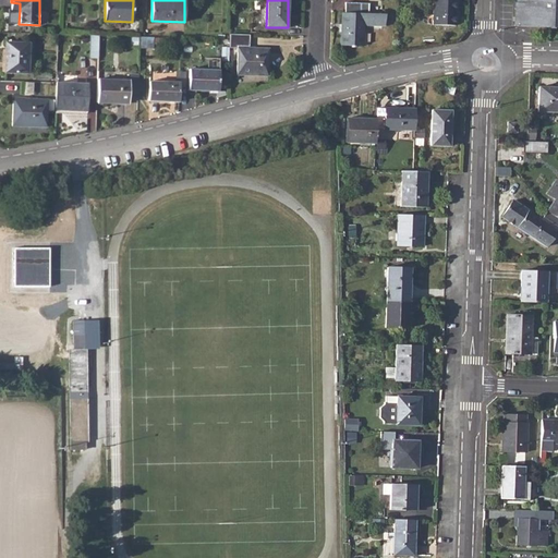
[(434,0),(433,25),(457,26),(457,0),(434,0)]
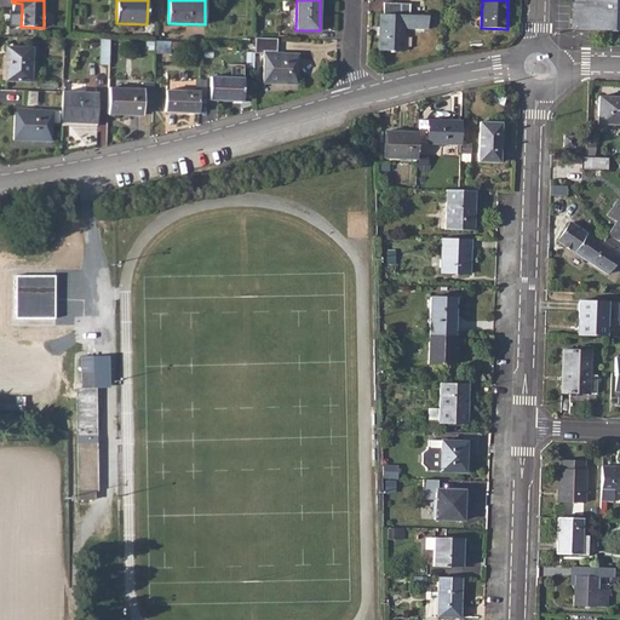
[(619,0),(572,0),(572,12),(572,30),(619,32),(619,0)]
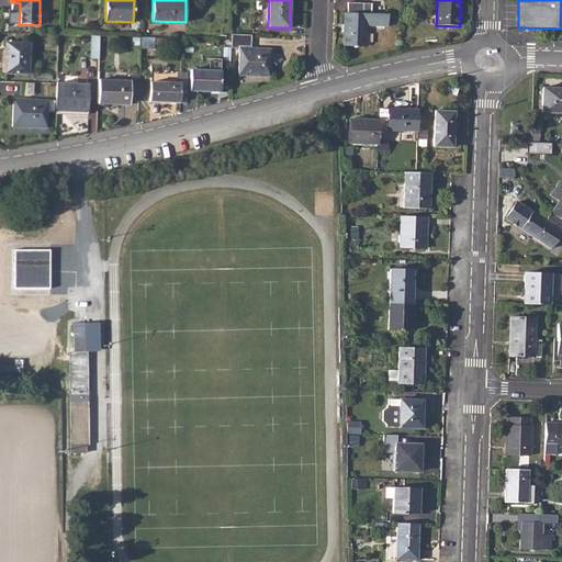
[(345,34),(344,45),(366,46),(367,25),(389,25),(389,14),(372,13),(372,3),(348,2),(348,13),(345,13),(345,24),(348,24),(347,34),(345,34)]
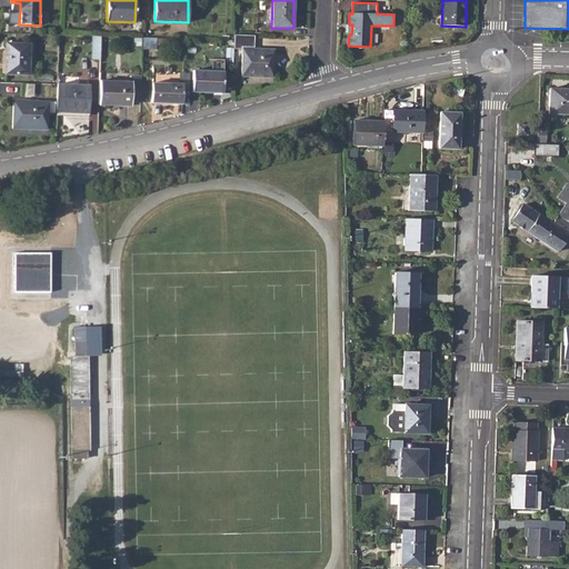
[(235,41),(235,48),(242,48),(241,76),(272,77),(273,49),(253,49),(255,36),(236,35),(235,41)]
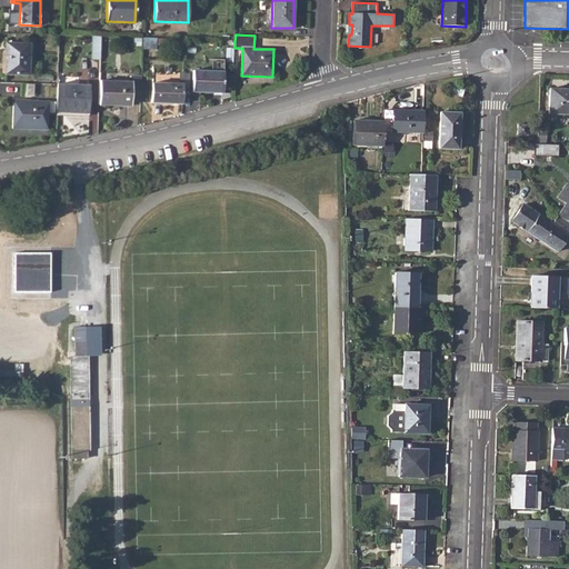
[(7,43),(6,73),(29,75),(30,45),(7,43)]
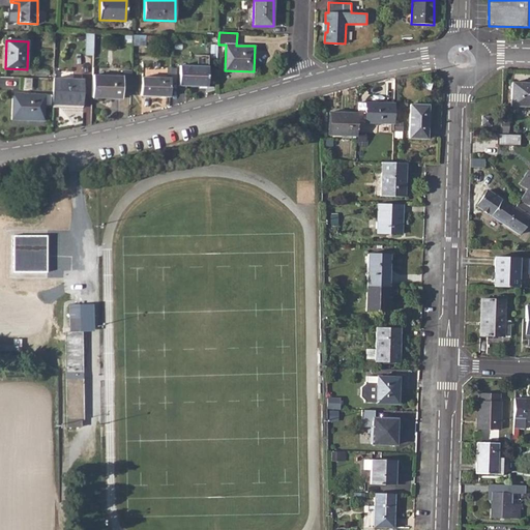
[(180,69),(179,79),(179,86),(208,86),(208,66),(180,66),(180,69)]
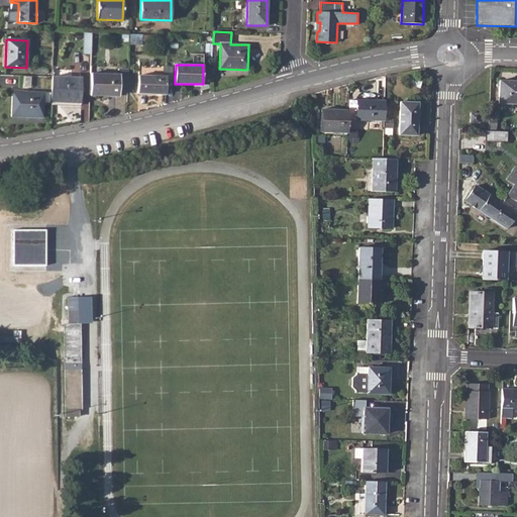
[(91,74),(90,95),(119,96),(120,75),(91,74)]
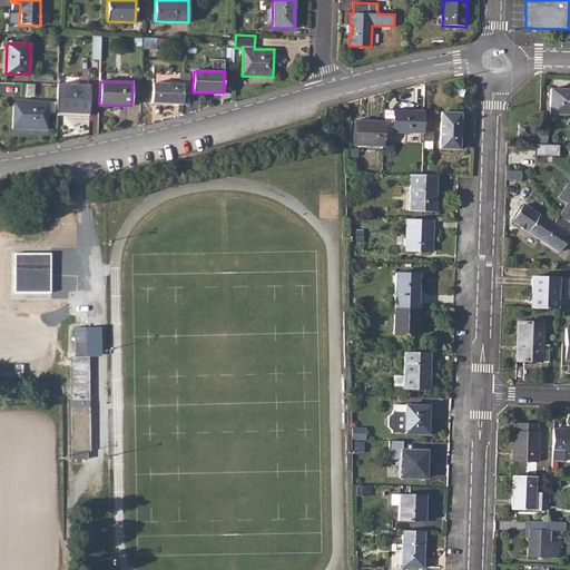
[(151,102),(183,104),(183,85),(153,82),(151,102)]
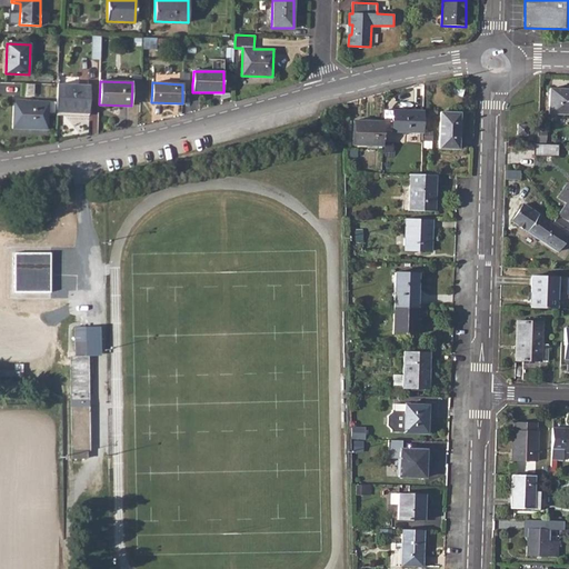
[(57,103),(57,112),(89,113),(90,86),(58,85),(57,103)]
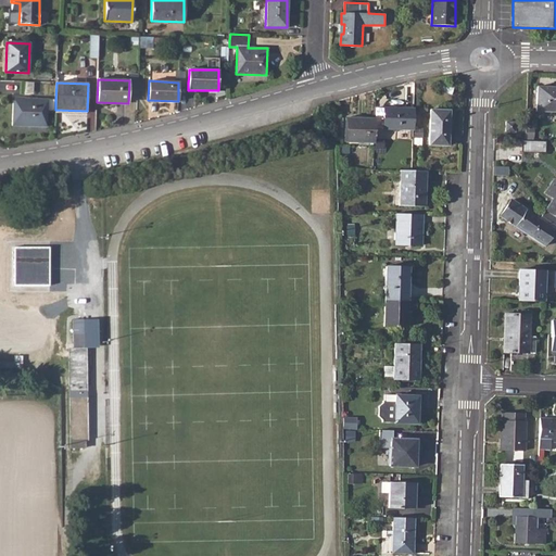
[(535,87),(535,111),(555,111),(555,90),(553,90),(553,88),(535,87)]
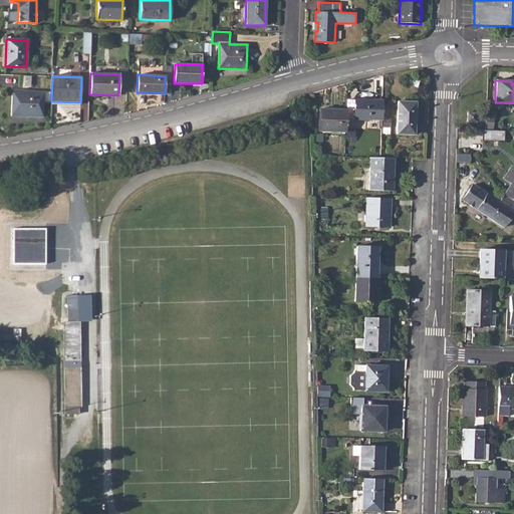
[(43,116),(43,103),(43,92),(13,91),(12,115),(43,116)]
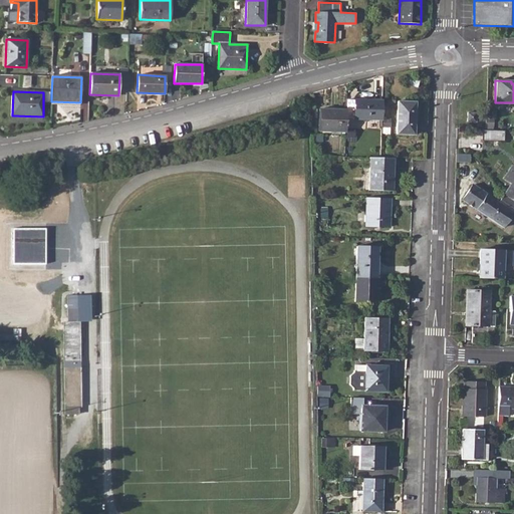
[(352,119),(381,120),(381,101),(353,100),(352,119)]
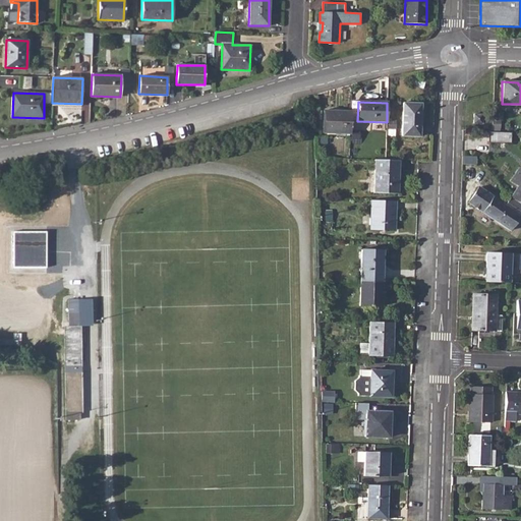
[(402,104),(401,136),(419,136),(420,104),(402,104)]
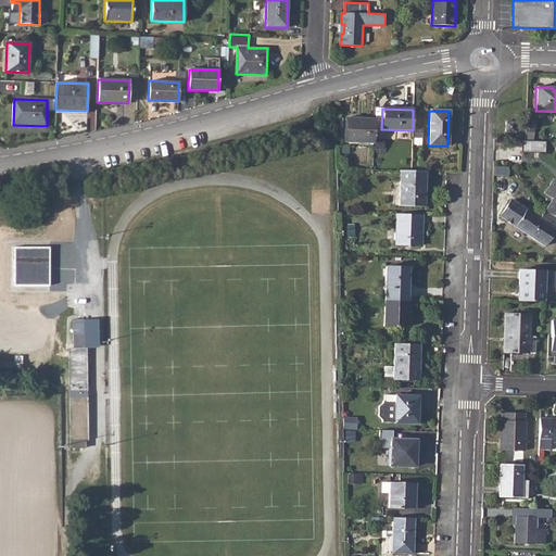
[(344,142),(374,143),(374,118),(344,118),(344,142)]
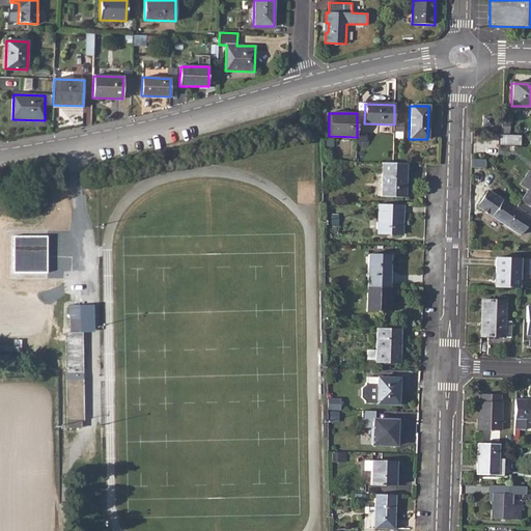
[(482,117),(482,126),(491,126),(491,116),(482,117)]
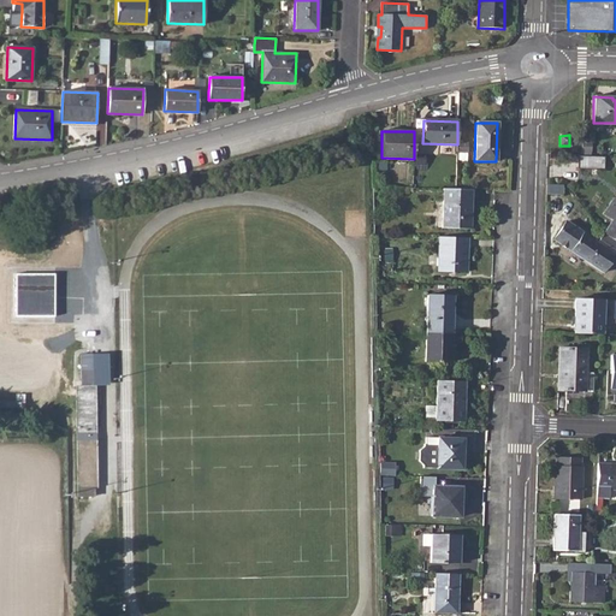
[(604,166),(604,155),(580,155),(580,166),(604,166)]
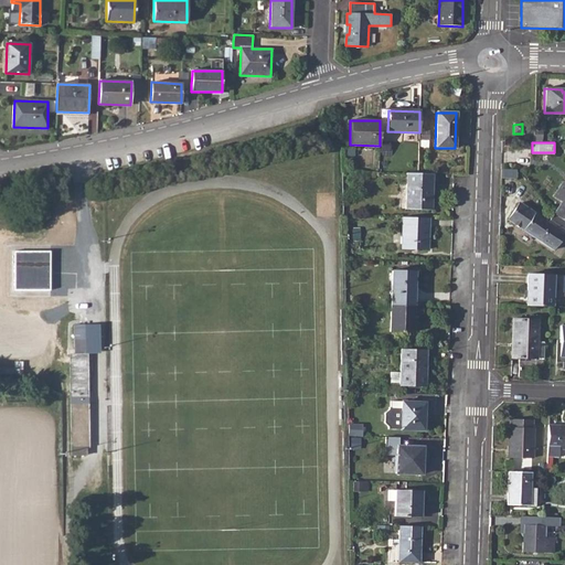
[(418,174),(406,173),(405,210),(430,211),(433,174),(418,174)]
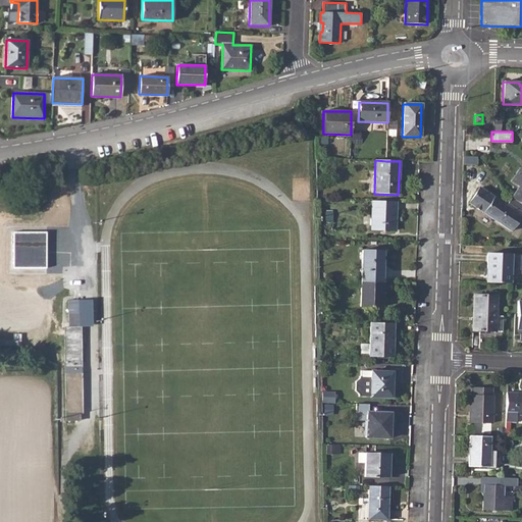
[(479,188),(468,204),(510,231),(521,213),(521,168),(520,167),(513,179),(512,179),(520,185),(505,206),(479,188)]
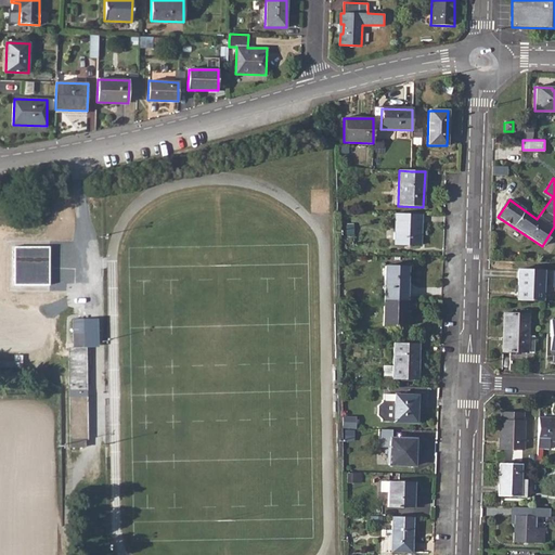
[(422,215),(396,214),(395,245),(421,246),(422,215)]
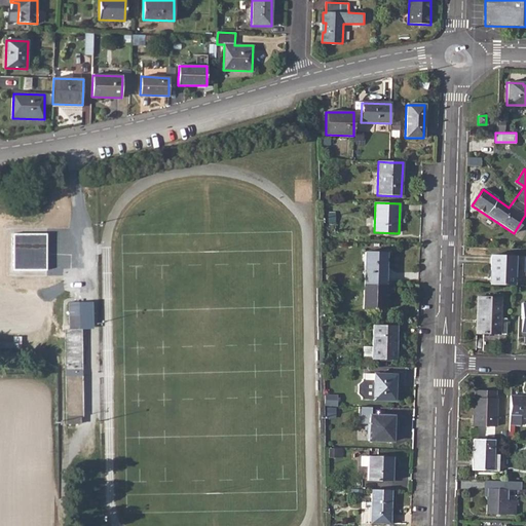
[(365,253),(363,285),(385,286),(386,254),(365,253)]
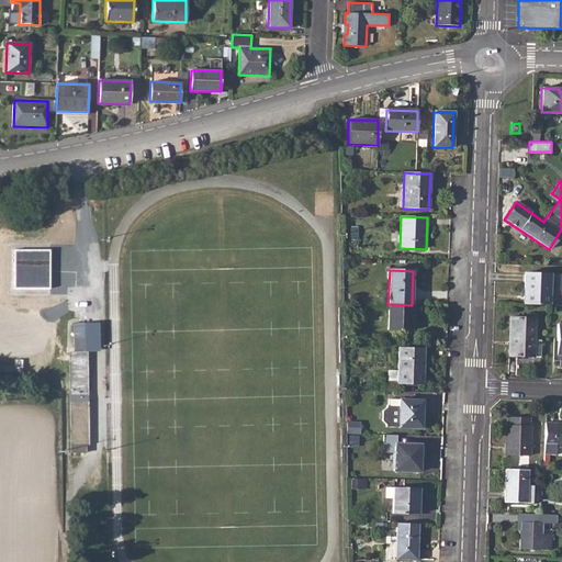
[(524,274),(524,304),(549,305),(550,274),(524,274)]
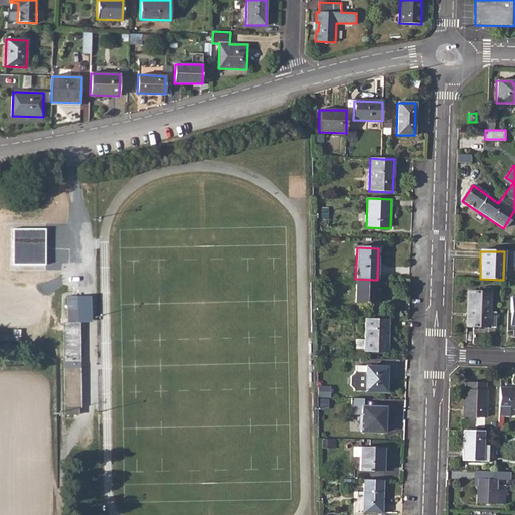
[(377,280),(355,279),(355,304),(376,304),(377,280)]
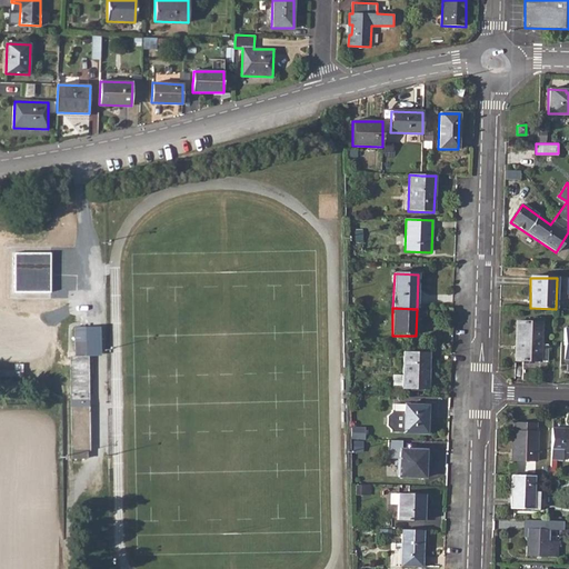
[(516,321),(515,360),(535,361),(547,361),(548,346),(540,345),(541,322),(516,321)]
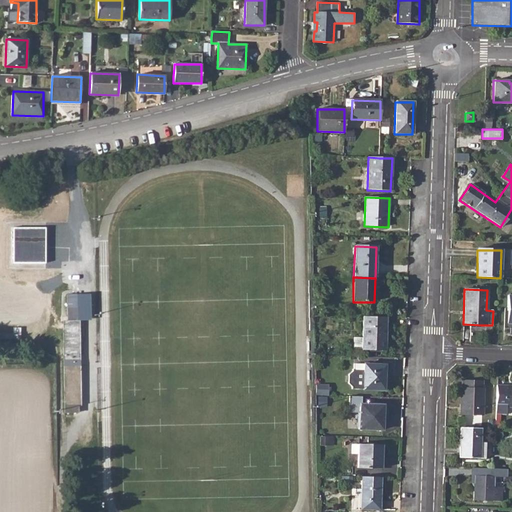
[(63,321),(64,360),(79,360),(79,321),(77,321),(76,295),(72,295),(67,295),(68,321),(63,321)]
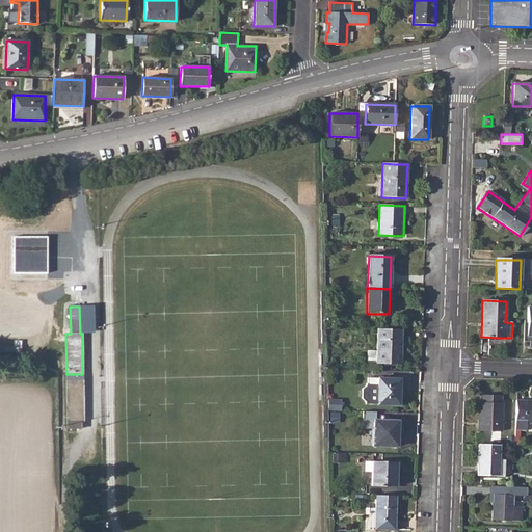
[(94,333),(94,307),(88,307),(79,307),(80,334),(82,334),(88,334),(94,333)]
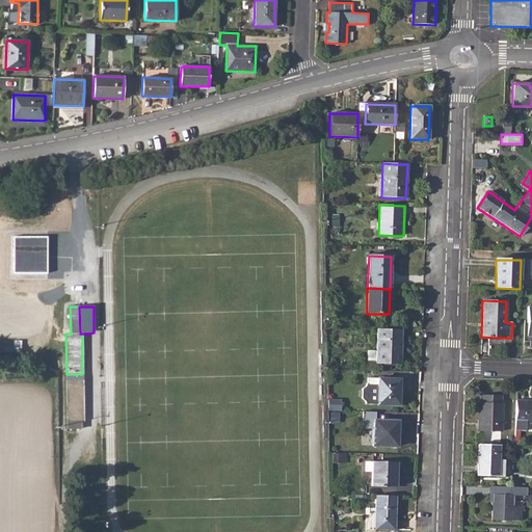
[(401,330),(377,329),(376,364),(400,364),(401,330)]
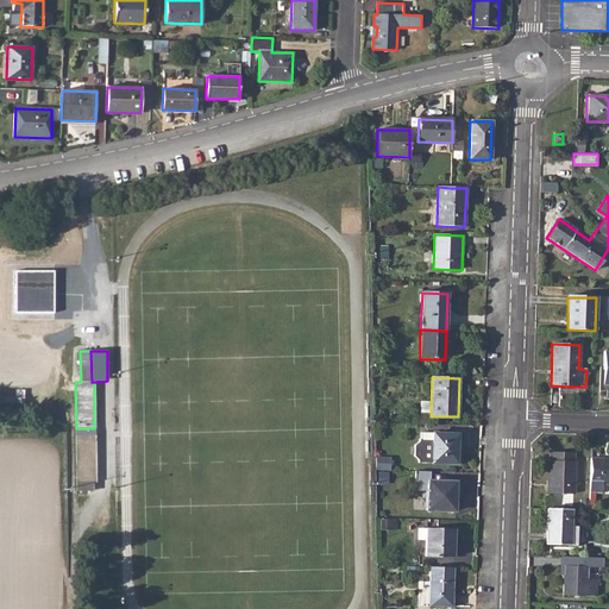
[(433,433),(432,464),(457,464),(458,434),(433,433)]
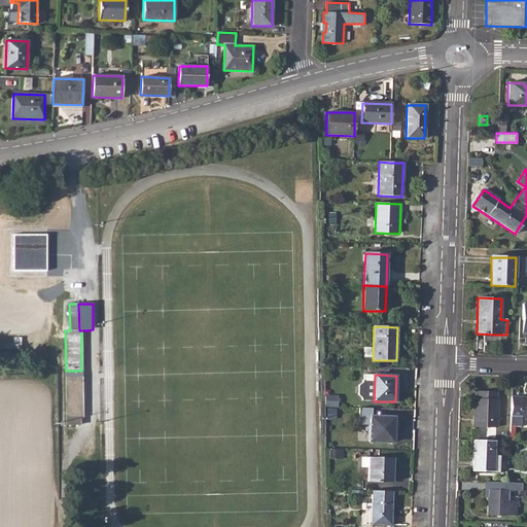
[(82,377),(66,377),(67,424),(80,424),(80,416),(82,416),(82,377)]
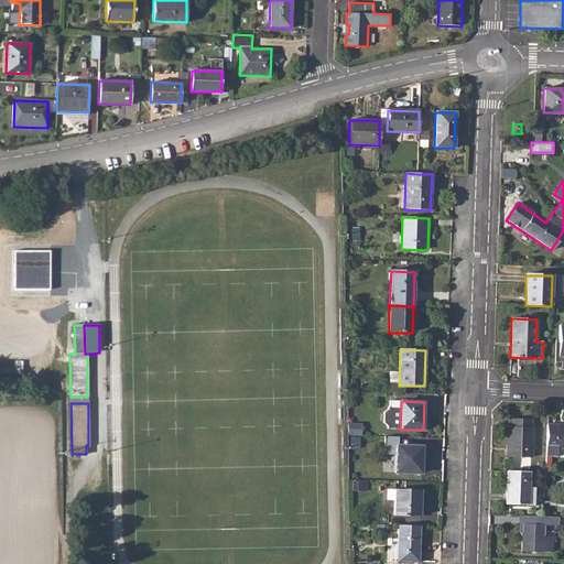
[(509,419),(507,457),(531,458),(533,420),(509,419)]
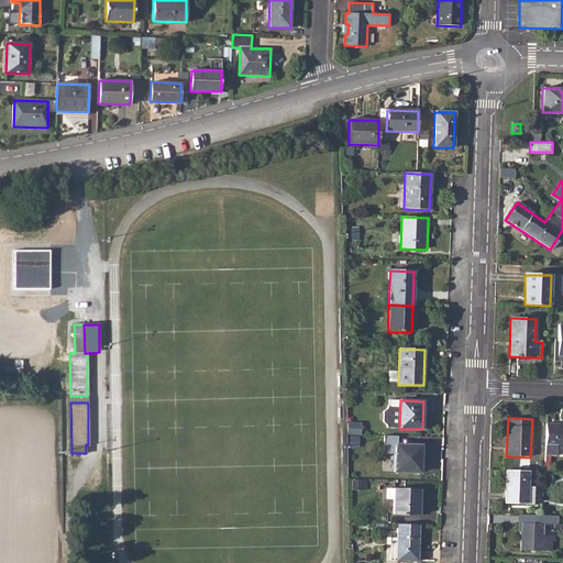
[(361,423),(348,423),(346,434),(361,434),(361,423)]
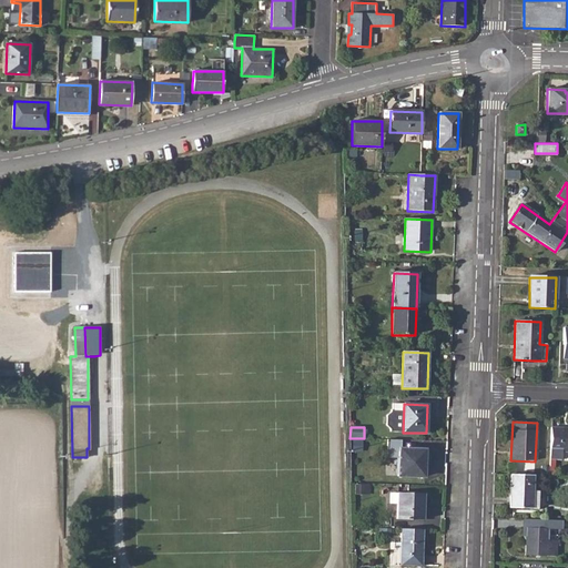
[(567,428),(551,428),(550,460),(563,460),(563,452),(567,452),(567,428)]
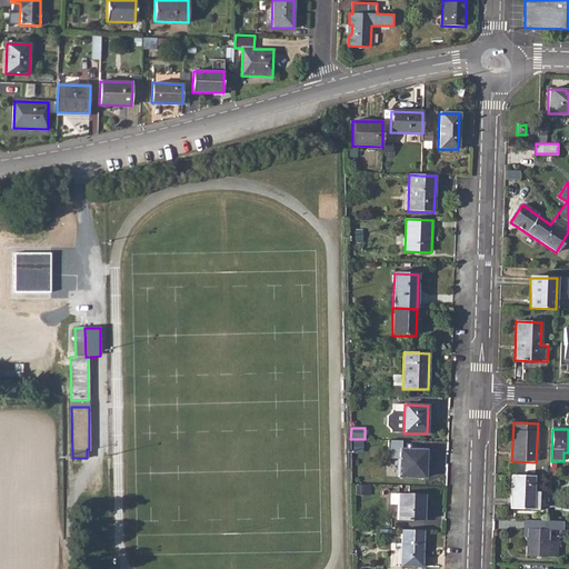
[(399,449),(399,477),(425,478),(426,450),(399,449)]
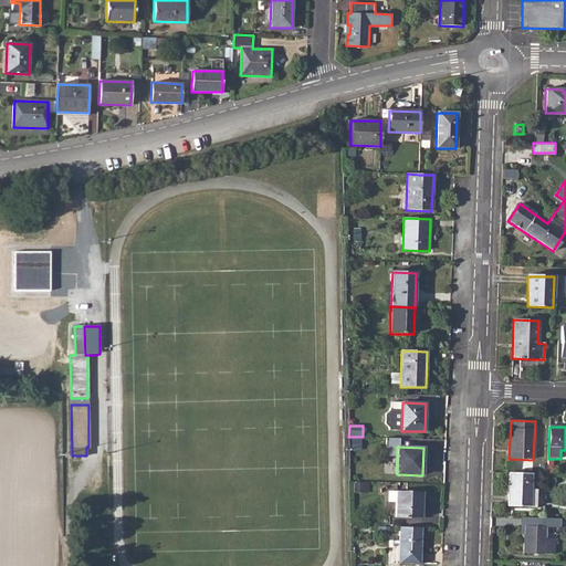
[(531,473),(510,473),(509,505),(536,506),(537,490),(531,489),(531,473)]
